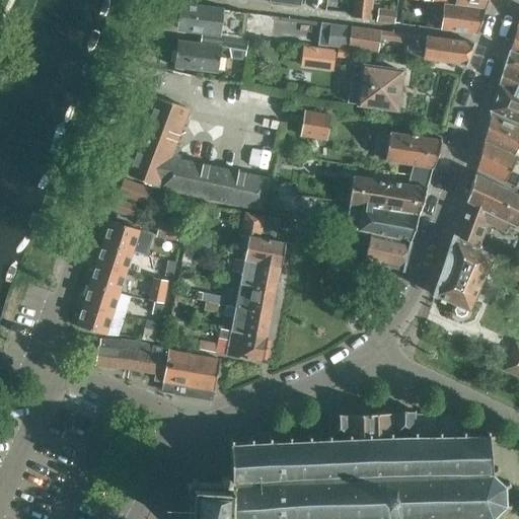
[(371,20),(373,0),(355,0),(353,17),(371,20)]
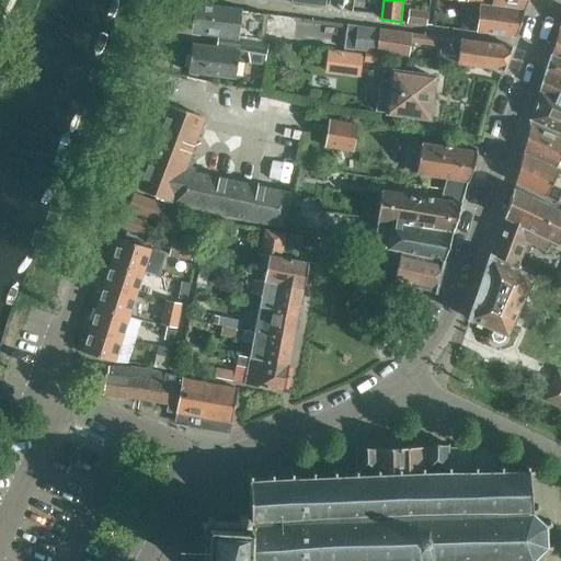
[(492,0),(492,2),(525,12),(528,0),(492,0)]
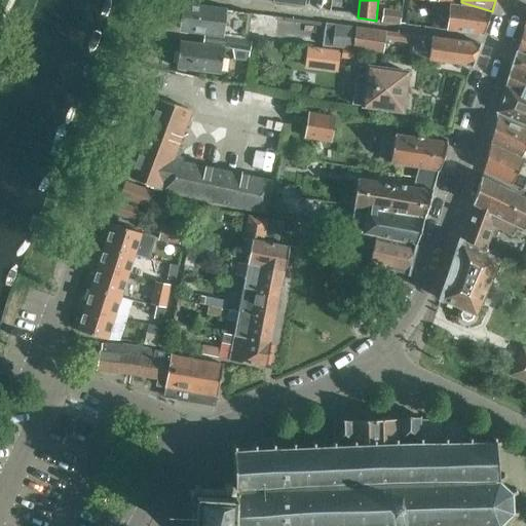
[(181,28),(204,31),(223,33),(226,7),(184,2),(181,28)]
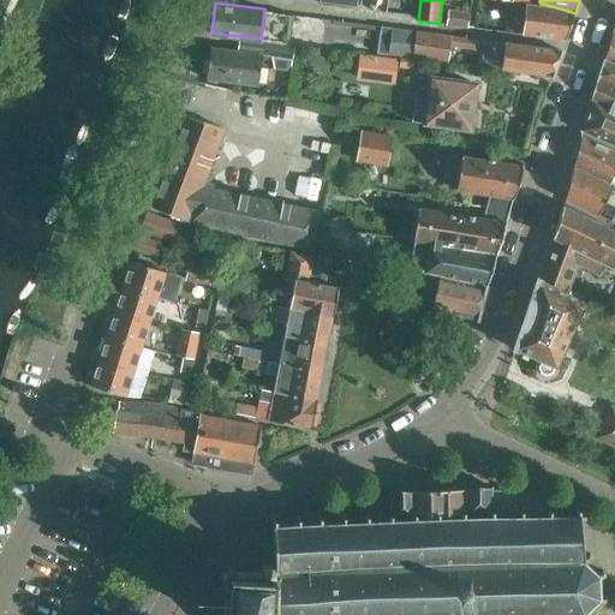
[(575,13),(539,3),(538,6),(527,4),(524,36),(567,41),(575,13)]
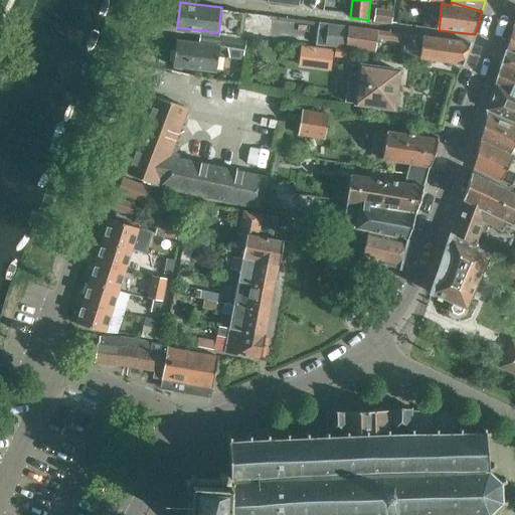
[(391,23),(393,11),(375,9),(374,21),(391,23)]
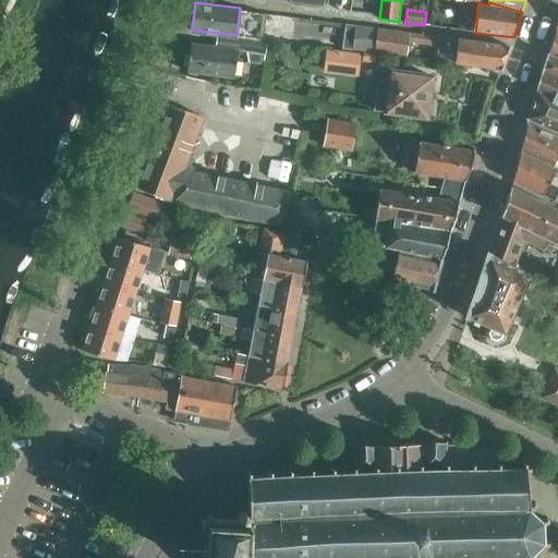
[(373,55),(376,28),(348,25),(344,50),(355,51),(373,55)]
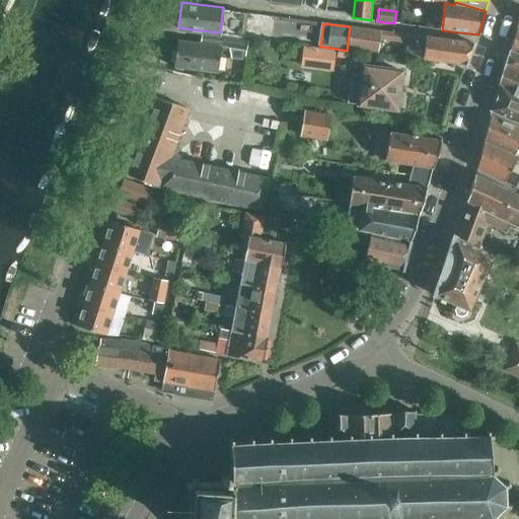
[(350,26),(347,51),(378,55),(379,44),(380,39),(408,42),(404,57),(465,66),(473,43),(427,36),(406,32),(405,33),(350,26)]
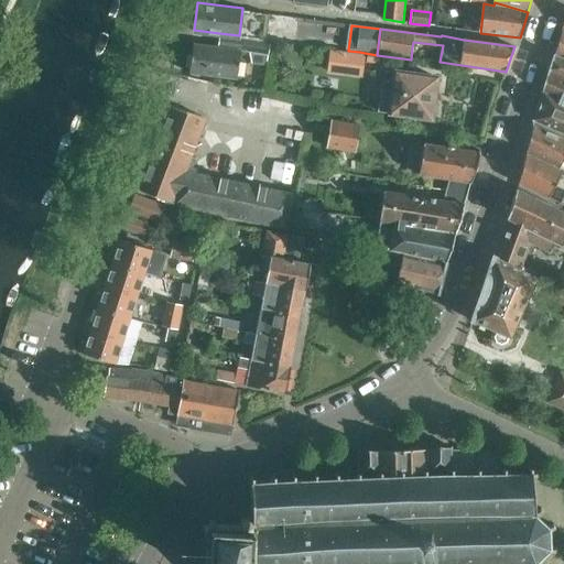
[(563,31),(562,31),(554,54),(563,57),(563,31)]
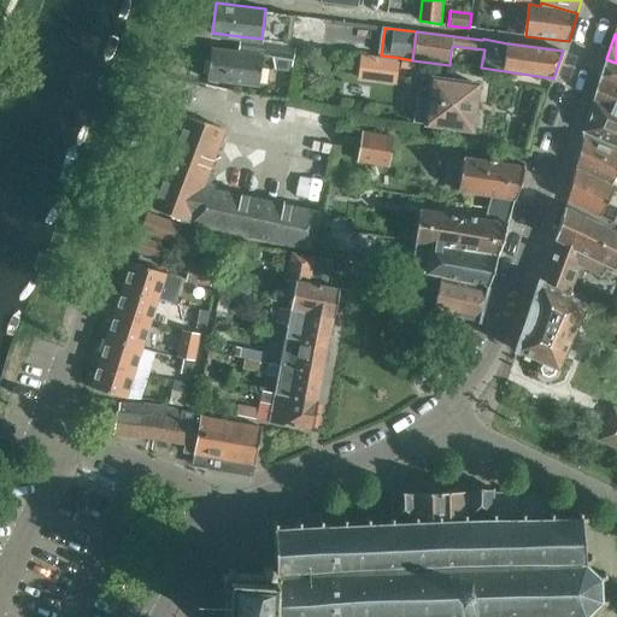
[(292,42),(262,39),(240,36),(239,51),(212,46),(207,78),(258,86),(263,53),(291,58),(292,42)]
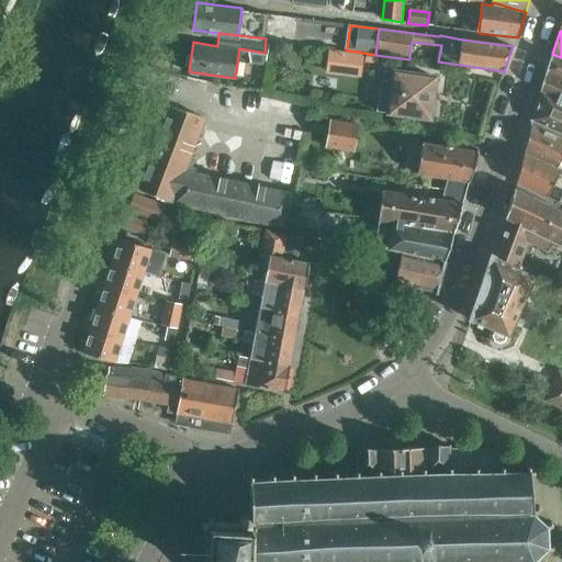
[(546,76),(561,82),(561,57),(552,54),(546,76)]
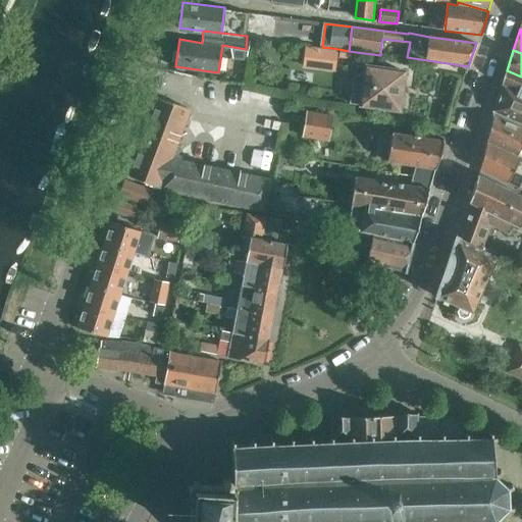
[(400,111),(405,72),(366,66),(364,84),(356,83),(353,104),(361,105),(400,111)]
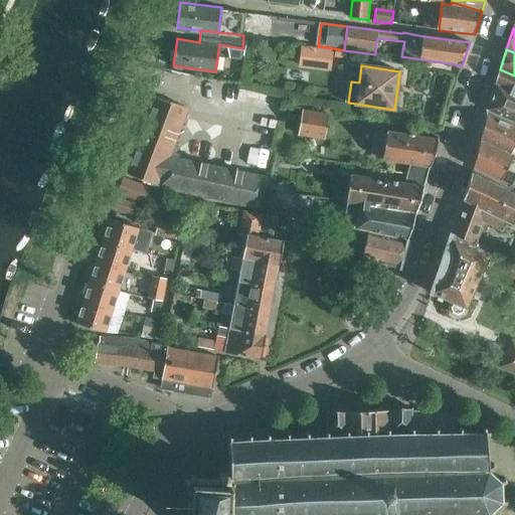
[(514,75),(500,69),(487,111),(493,113),(514,122),(514,75)]
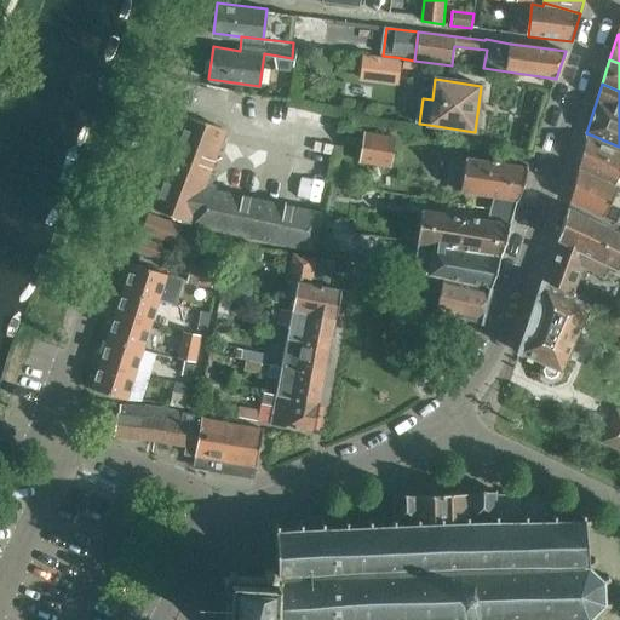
[(315,253),(323,212),(206,187),(227,131),(187,116),(151,210),(189,225),(189,227),(315,253)]
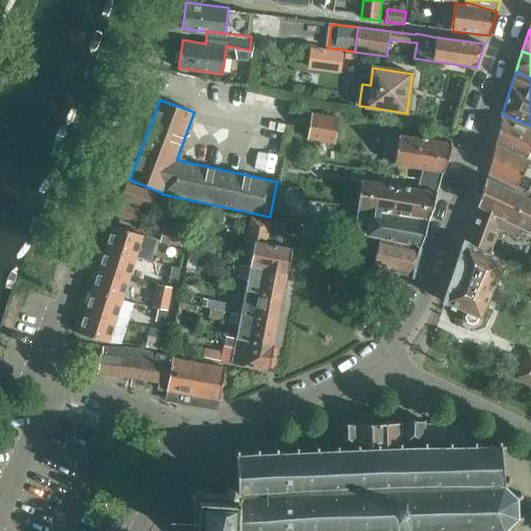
[(335,144),(339,117),(312,113),(307,140),(335,144)]
